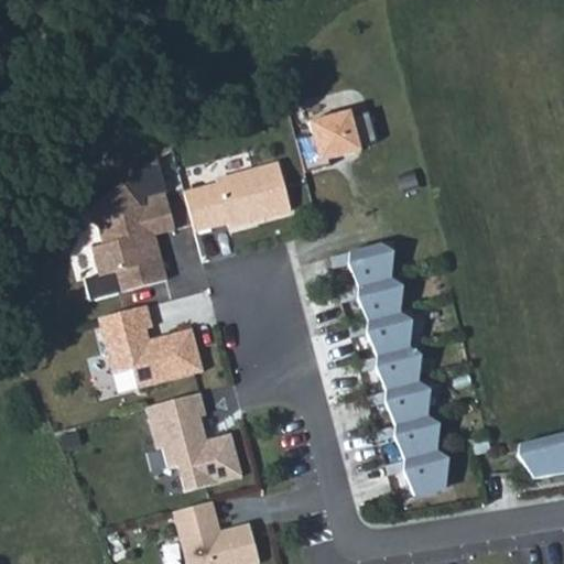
[(295,139),(305,172),(329,165),(328,160),(360,151),(359,147),(376,142),(368,112),(351,117),(349,110),(308,121),(312,136),(295,139)]
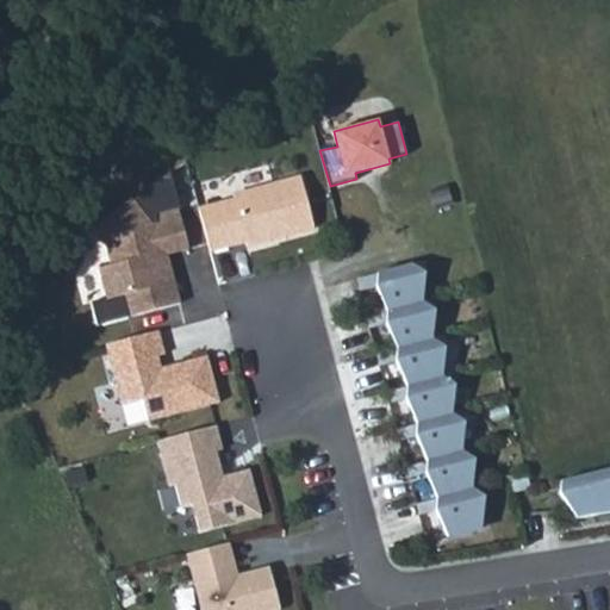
[(235,199),(199,209),(210,250),(246,241),(247,246),(315,228),(300,176),(232,194),(235,199)]
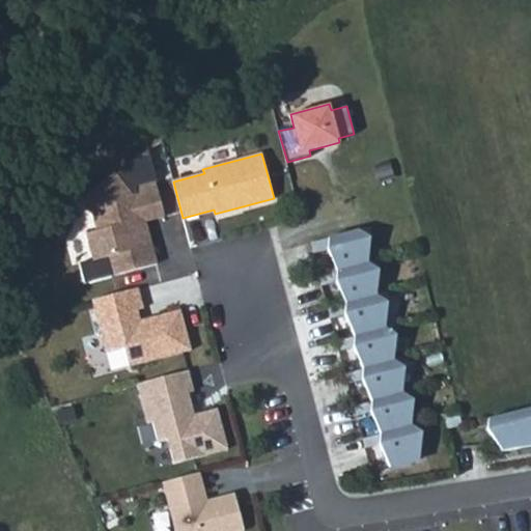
[(390,161),(375,165),(380,183),(395,178),(390,161)]
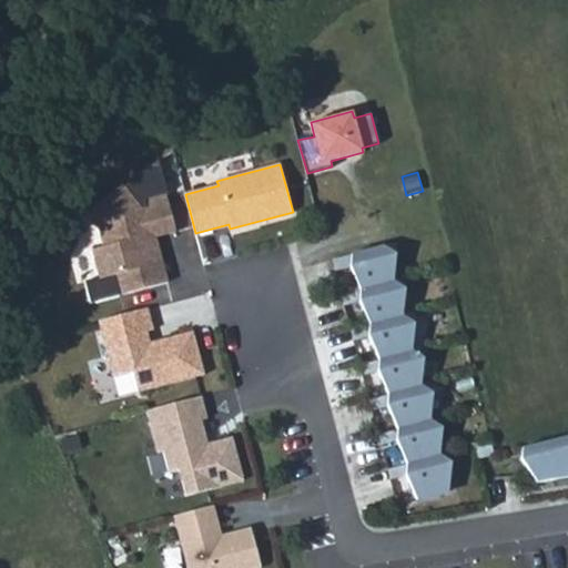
[(139,203),(120,178),(84,206),(98,225),(102,242),(90,244),(98,275),(113,271),(119,291),(166,277),(159,251),(152,252),(148,232),(154,231),(174,225),(164,186),(142,194),(145,203),(139,203)]
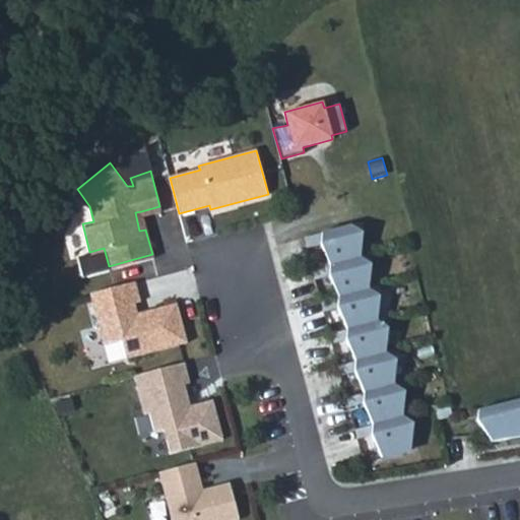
[(145,230),(141,211),(135,212),(139,231),(145,230)]
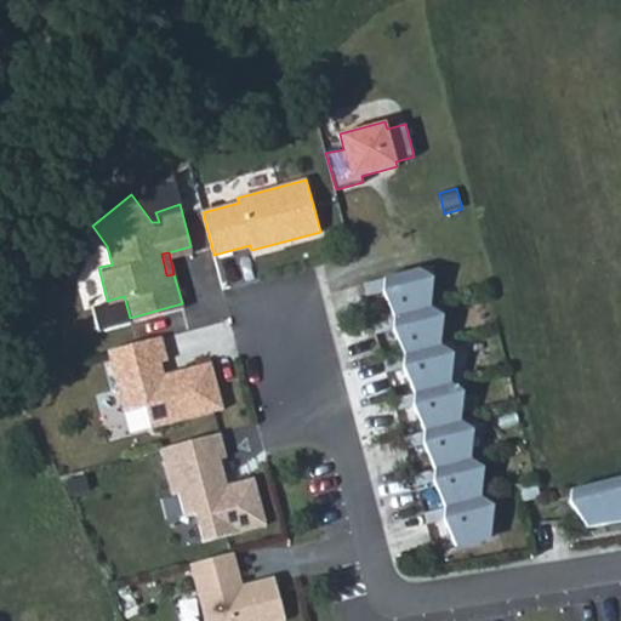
[(260,252),(226,260),(232,288),(266,279),(260,252)]
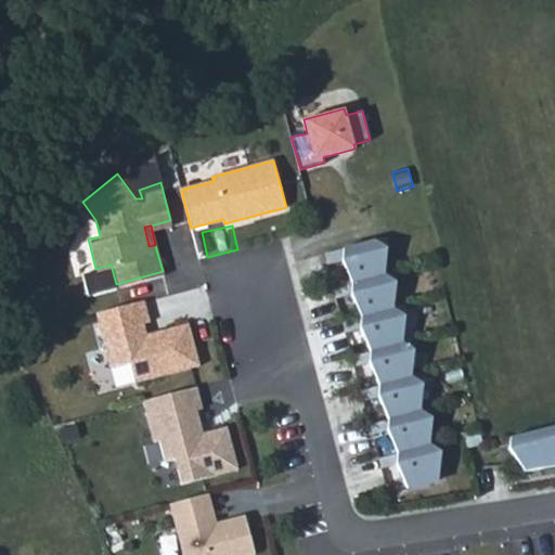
[(388,237),(374,241),(386,249),(388,237)]
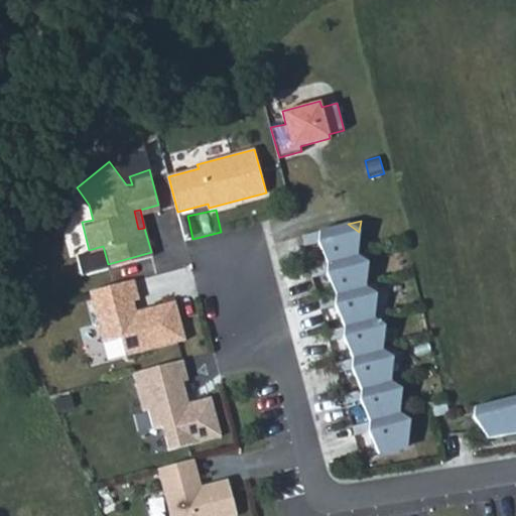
[(348,224),(319,231),(315,244),(328,264),(324,275),(336,295),(332,306),(345,327),(341,338),(353,359),(349,370),(361,390),(357,402),(369,422),(366,433),(380,454),(407,447),(409,421),(400,412),(401,390),(390,381),(392,358),(383,350),(384,327),(374,318),(375,295),(366,286),(367,263),(358,255),(359,232),(348,224)]
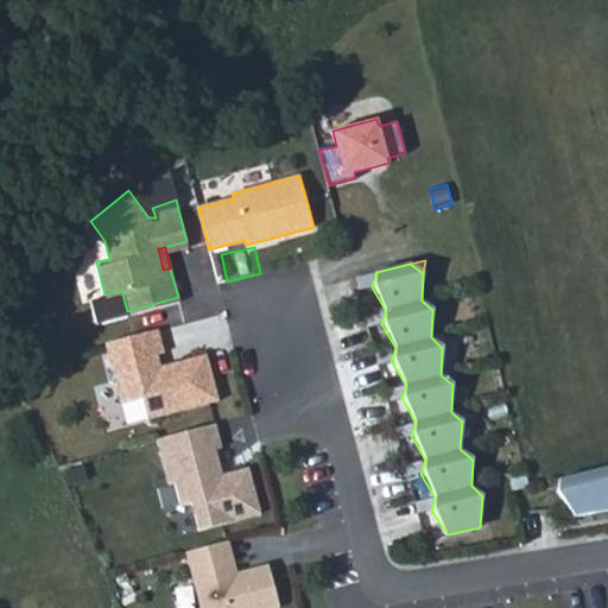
[(377,272),(355,278),(359,290),(372,287),(377,272)]
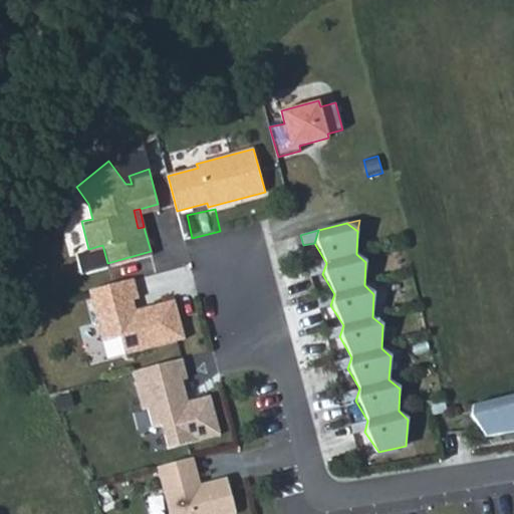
[(367,251),(356,254),(365,262),(367,251)]
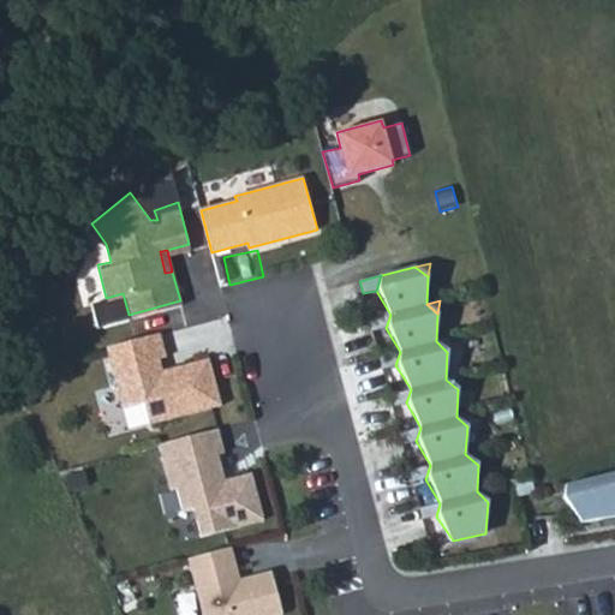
[(386,328),(390,315),(370,320),(374,332),(386,328)]
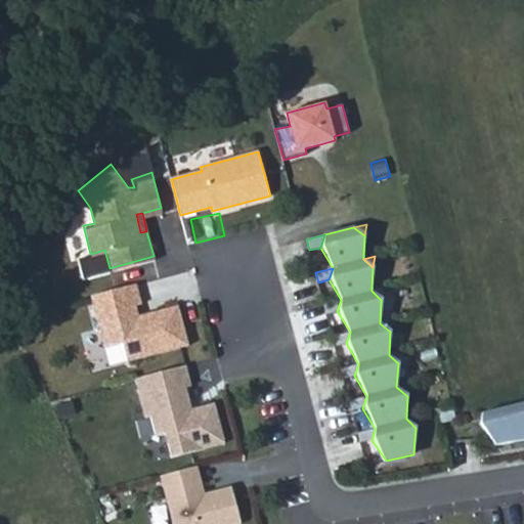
[(141,305),(136,285),(90,297),(104,347),(122,342),(127,360),(188,344),(178,304),(138,316),(133,318),(130,307),(135,306),(141,305)]
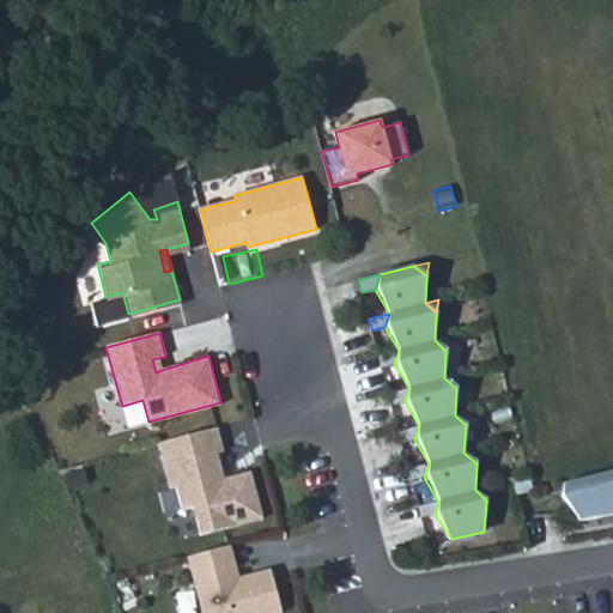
[(448,337),(435,340),(445,351),(448,337)]
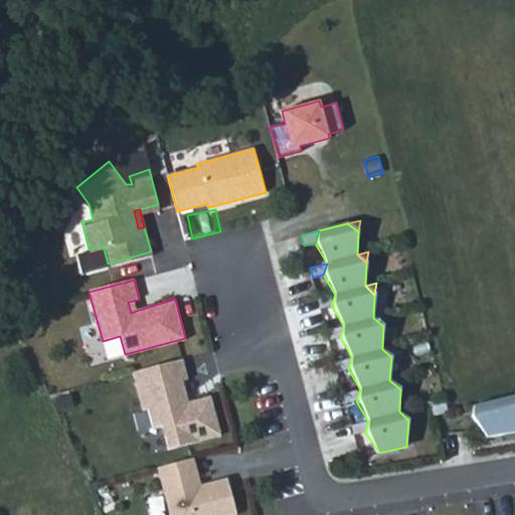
[(331,306),(335,295),(318,300),(320,309),(331,306)]
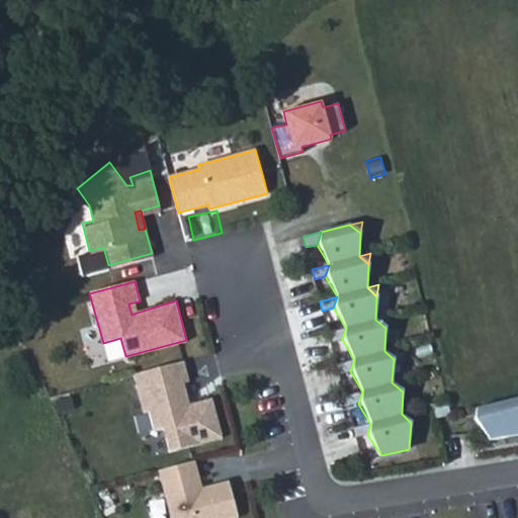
[(387,317),(375,320),(385,328),(387,317)]
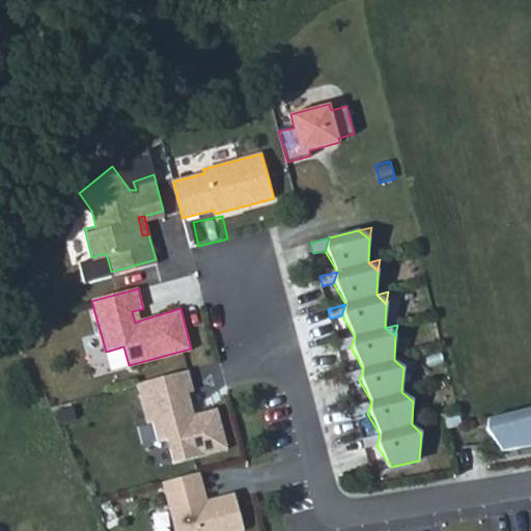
[(351,347),(355,336),(336,341),(339,352),(351,347)]
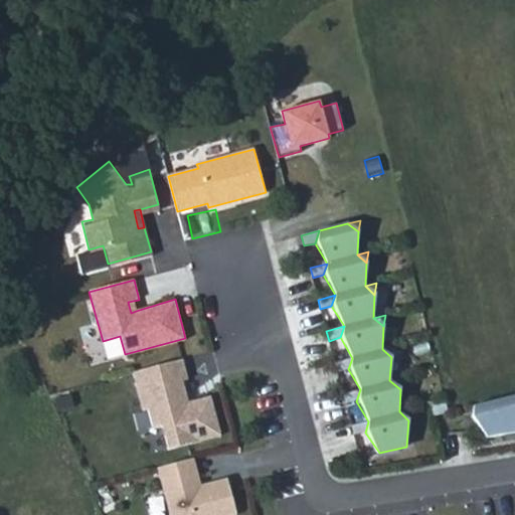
[(393,346),(382,349),(391,357),(393,346)]
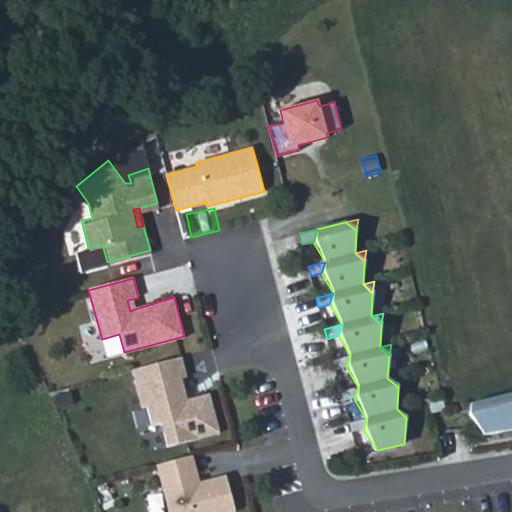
[(346,367),(350,356),(332,361),(335,370),(346,367)]
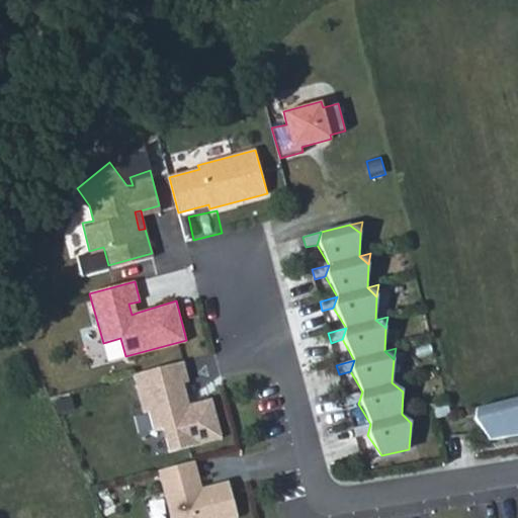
[(183,361),(134,375),(145,413),(150,412),(155,431),(163,429),(169,452),(222,438),(211,399),(188,405),(184,406),(183,402),(186,398),(183,383),(189,381),(183,361)]
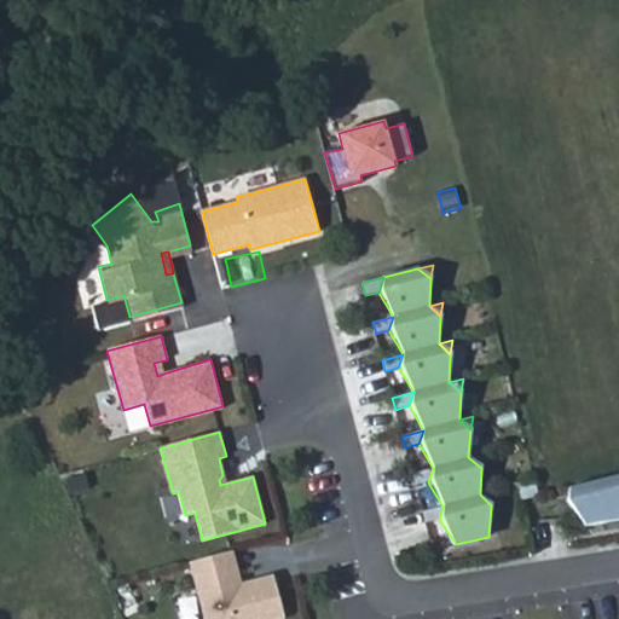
[(482,453),(468,457),(481,468),(482,453)]
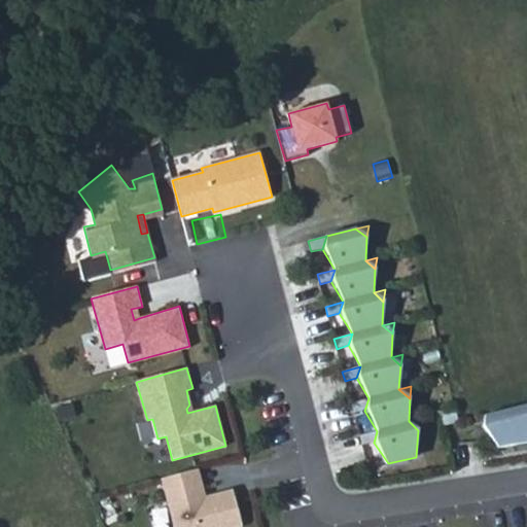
[(364,411),(369,398),(351,403),(353,413),(364,411)]
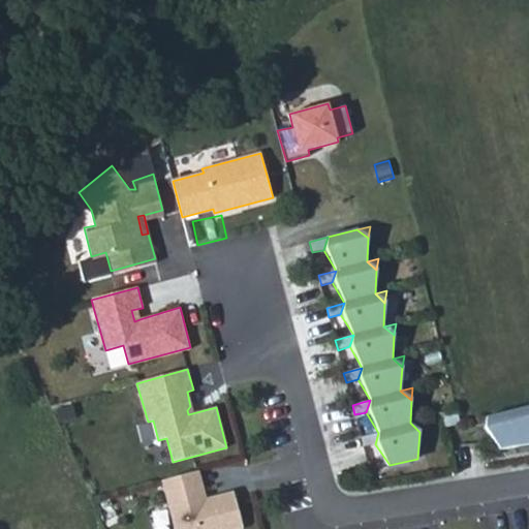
[(528,406),(487,417),(486,428),(500,449),(528,444),(528,406)]
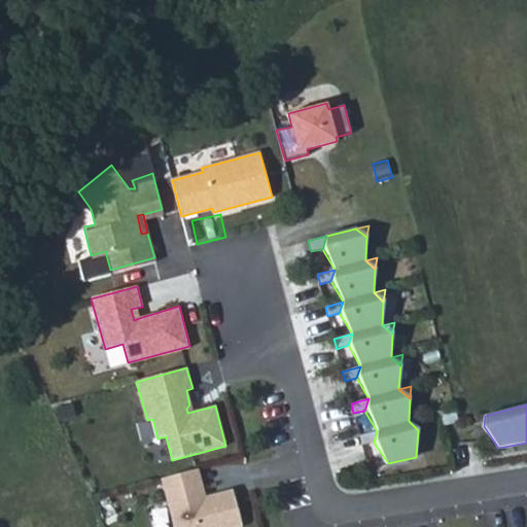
[(460,422),(457,411),(441,414),(444,426),(460,422)]
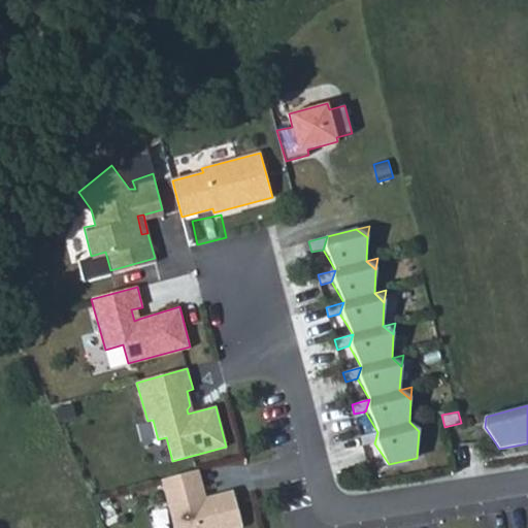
[(421,420),(409,422),(419,431),(421,420)]
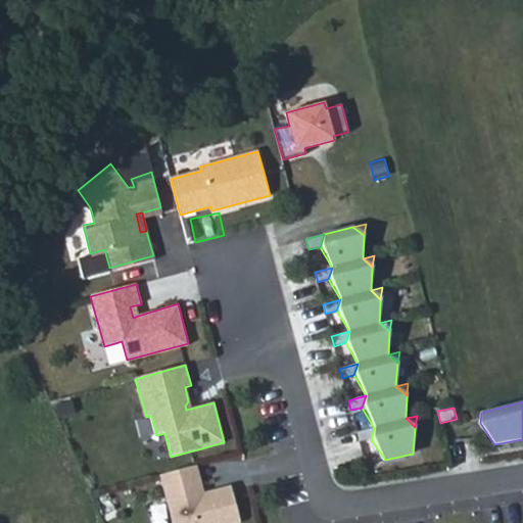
[(371,439),(374,428),(357,432),(360,442),(371,439)]
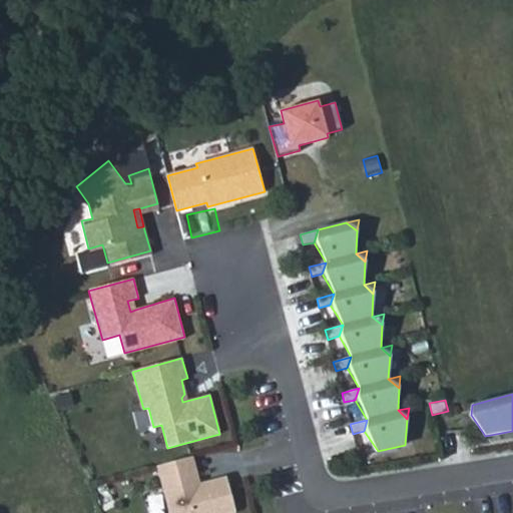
[(196,474),(192,457),(156,467),(168,512),(233,512),(235,512),(226,477),(199,484),(196,485),(192,475),(196,474)]
